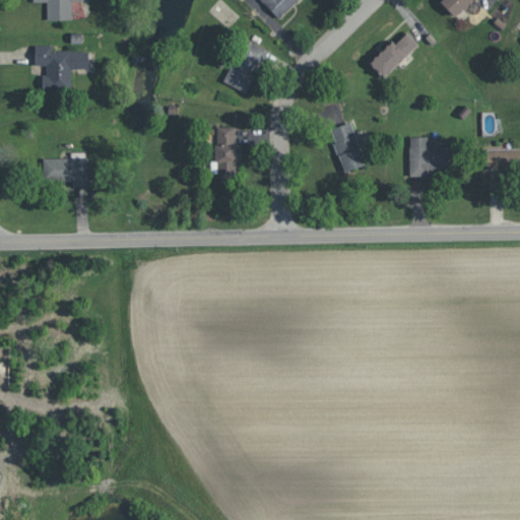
[(33,0),(34,0),(47,0),(47,19),(72,18),(71,0),(33,0)]
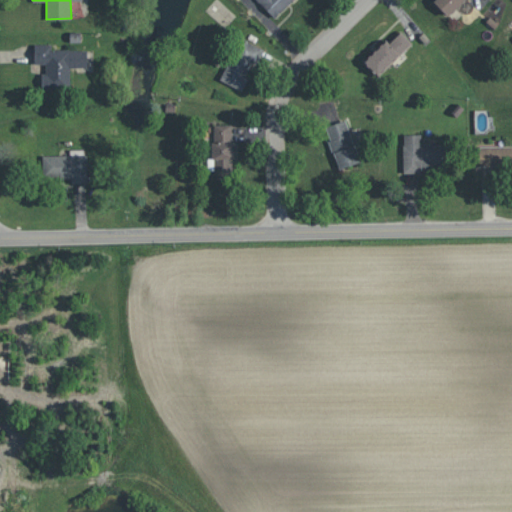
[(378,76),(412,43),(401,32),(389,42),(386,39),(363,61),(378,76)]
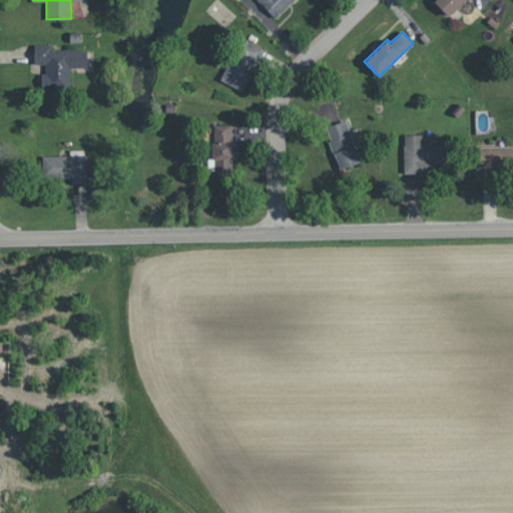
[(244,91),(264,48),(239,38),(221,80),(244,91)]
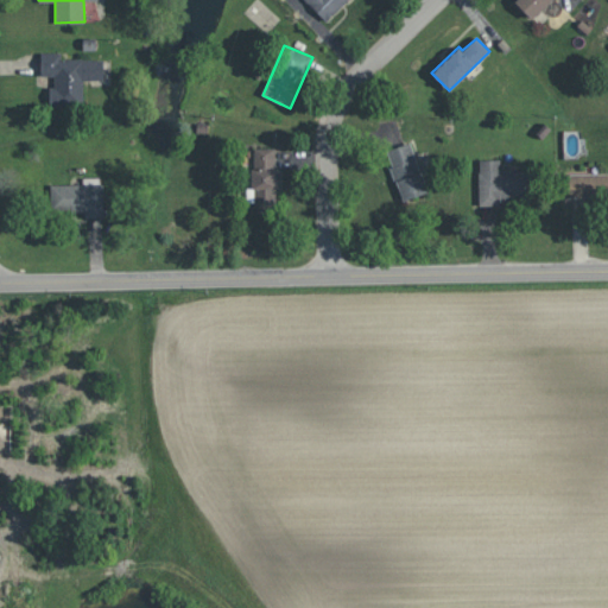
[(49,106),(83,106),(83,80),(103,80),(103,58),(62,58),(62,51),(42,51),(40,76),(54,76),(54,86),(50,86),(49,106)]
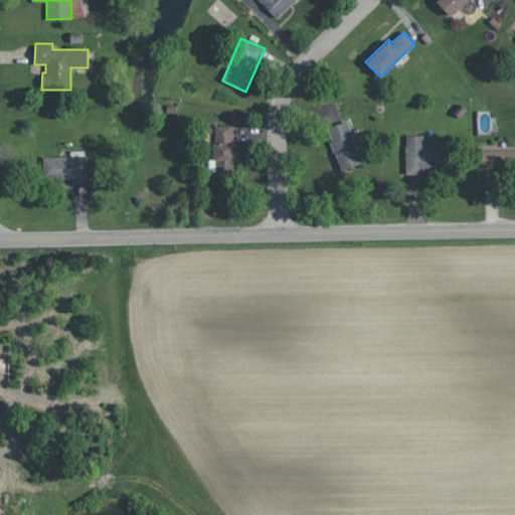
[(328,126),(340,170),(361,164),(349,120),(328,126)]
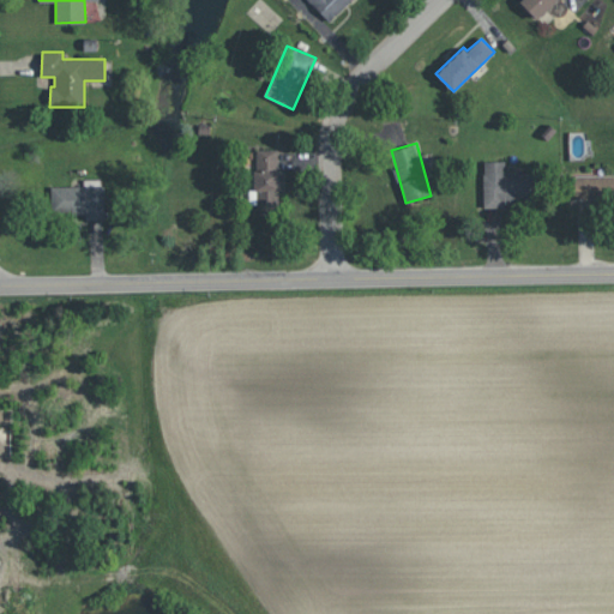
[(281,149),(254,149),(254,206),(280,206),(280,197),(281,197),(281,149)]
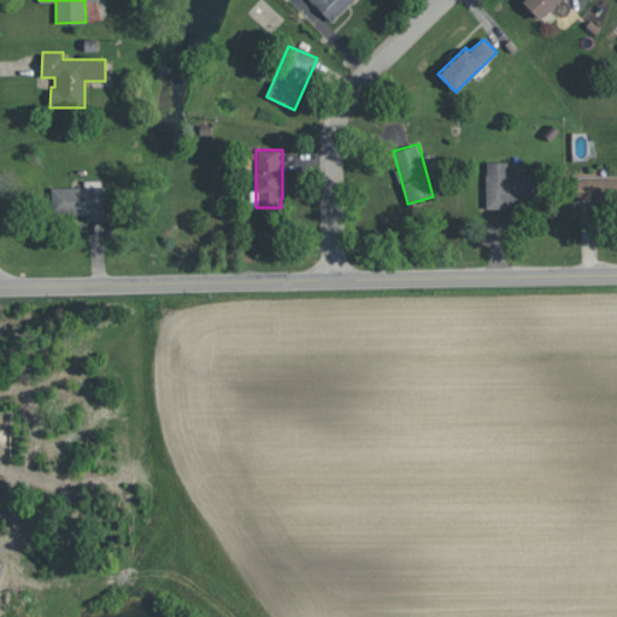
[(486,162),(486,206),(536,206),(535,172),(509,174),(507,162),(486,162)]
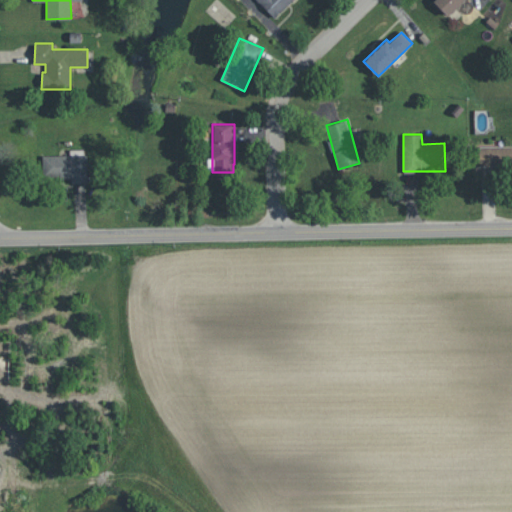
[(480,184),(500,183),(498,146),(479,146),(480,184)]
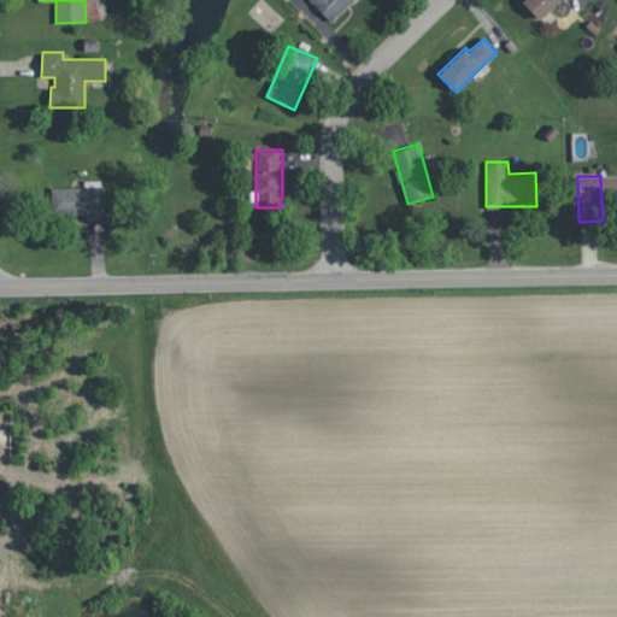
[(84,187),(51,187),(51,215),(87,215),(87,221),(105,221),(105,180),(84,180),(84,187)]
